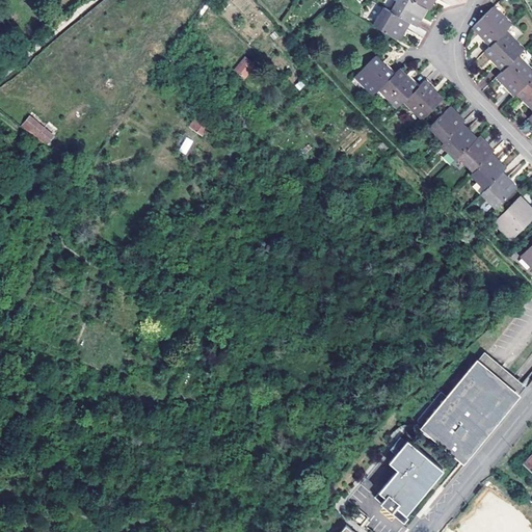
[(398,0),(392,10),(409,21),(416,25),(421,16),(426,7),(414,0),(398,0)]
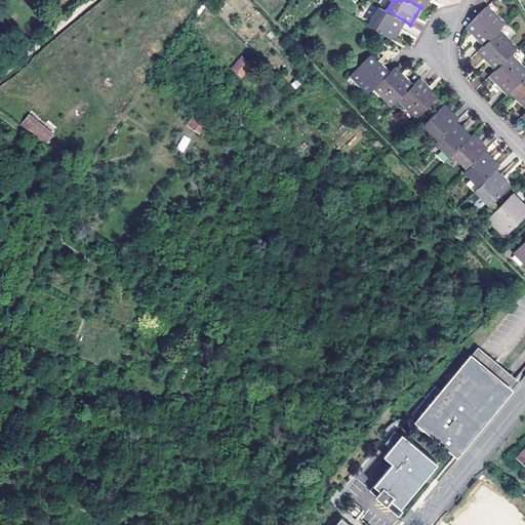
[(408,0),(420,7),(422,8),(428,1),(428,0),(408,0)]
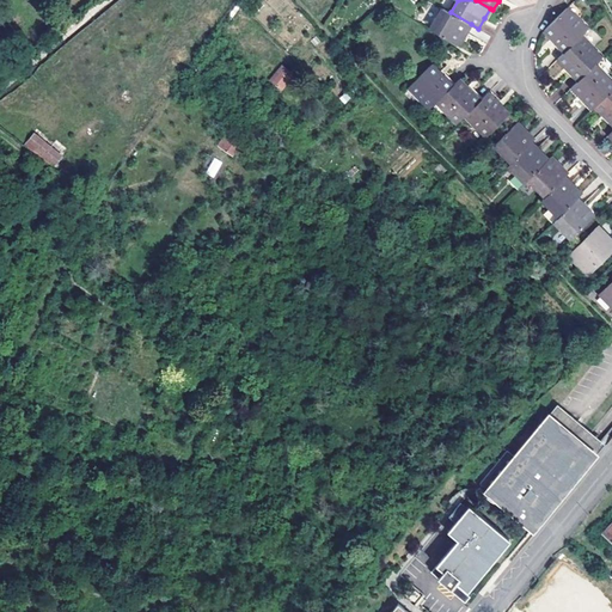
[(444,7),(432,29),(459,46),(464,37),(471,24),(451,12),(444,7)]
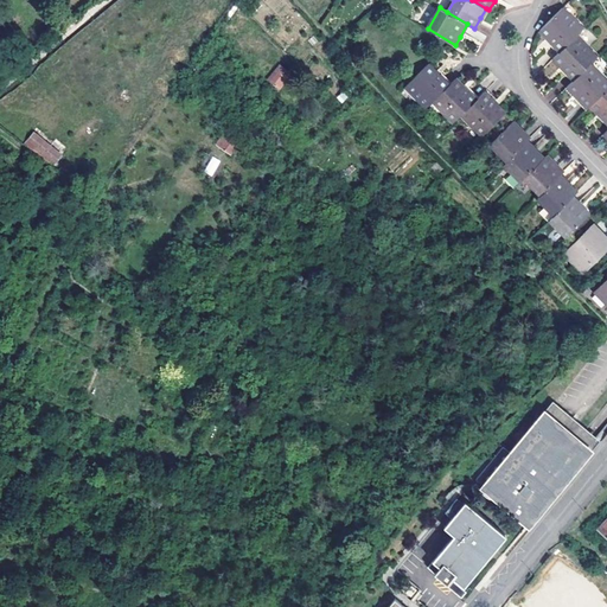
[(583,29),(563,7),(541,30),(561,50),(576,34),(583,29)]
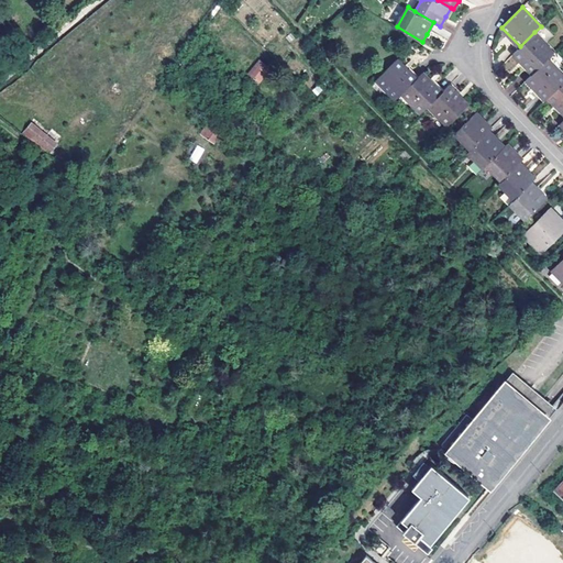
[(534,32),(520,46),(514,53),(521,62),(533,73),(547,59),(554,53),(534,32)]
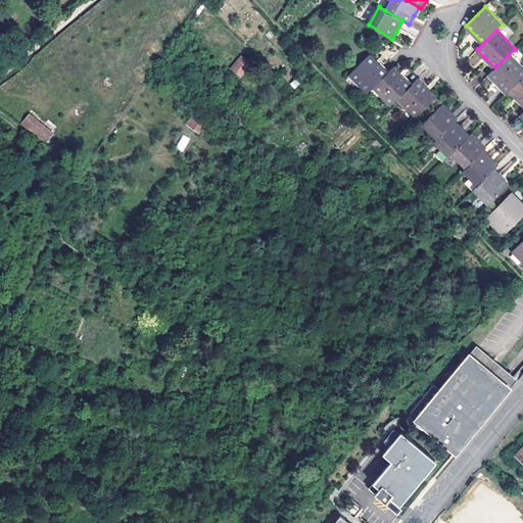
[(368,55),(347,75),(366,93),(371,88),(386,74),(375,63),(368,55)]
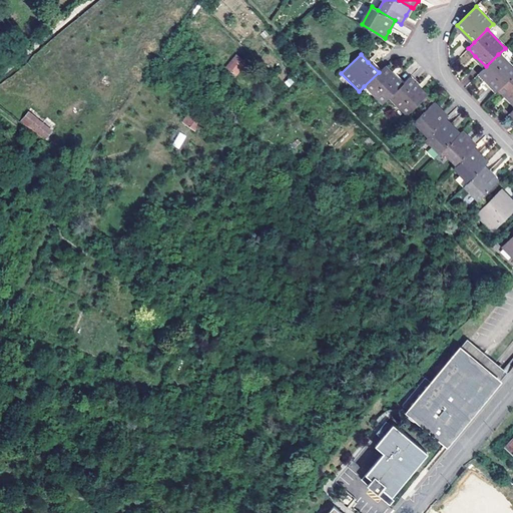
[(512,69),(498,54),(486,66),(479,73),(486,80),(496,91),(499,88),(512,74),(512,69)]
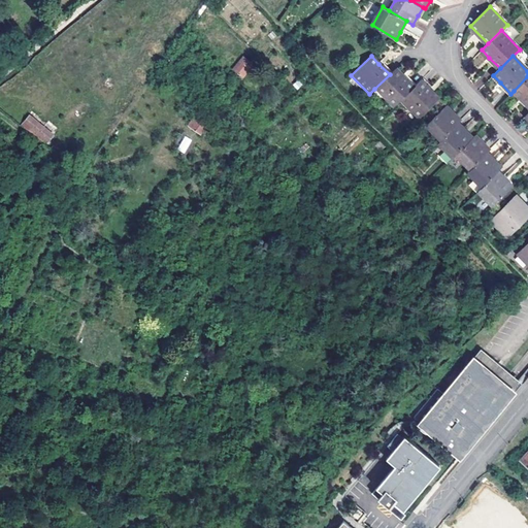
[(253,65),(243,57),(233,70),(242,78),(253,65)]
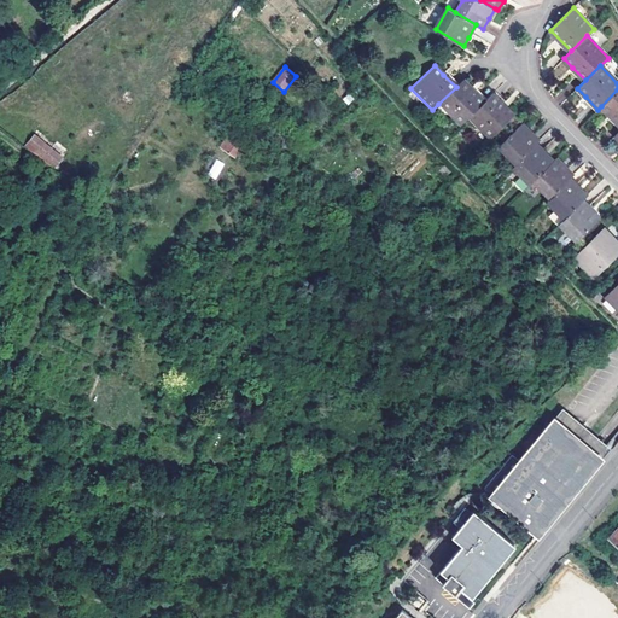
[(472,89),(462,81),(456,87),(438,104),(459,126),(468,117),(484,101),(472,89)]
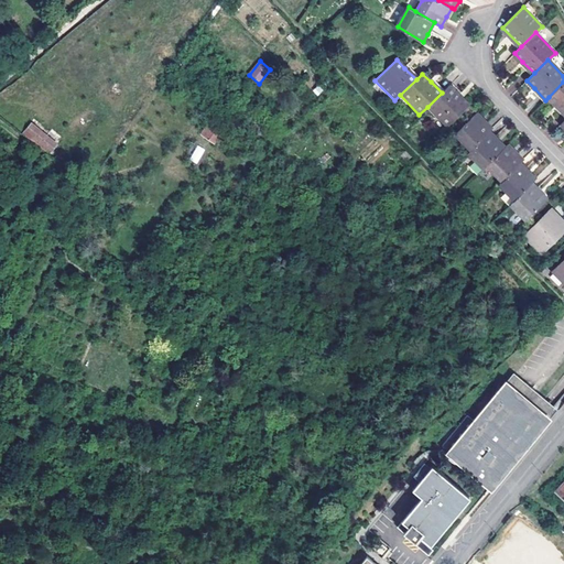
[(563,112),(563,82),(549,97),(557,106),(563,112)]
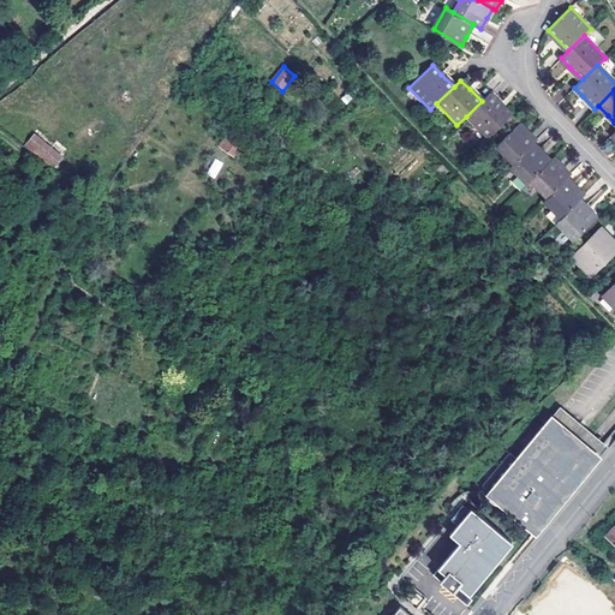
[(489,94),(482,101),(466,117),(487,138),(509,115),(501,106),(489,94)]
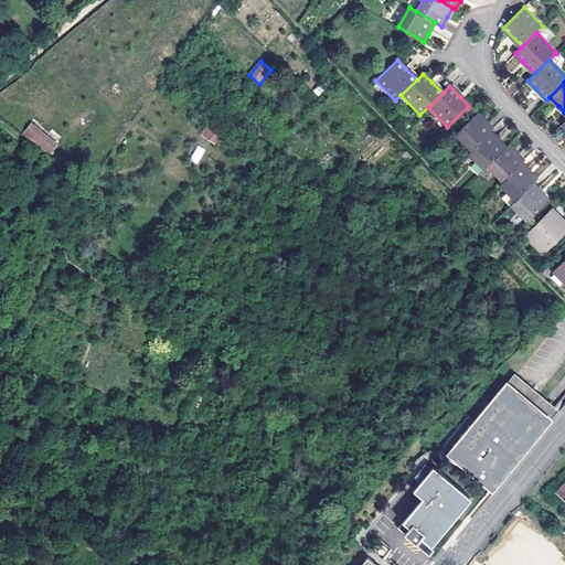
[(456,135),(470,150),(489,131),(491,129),(482,119),(477,114),(456,135)]
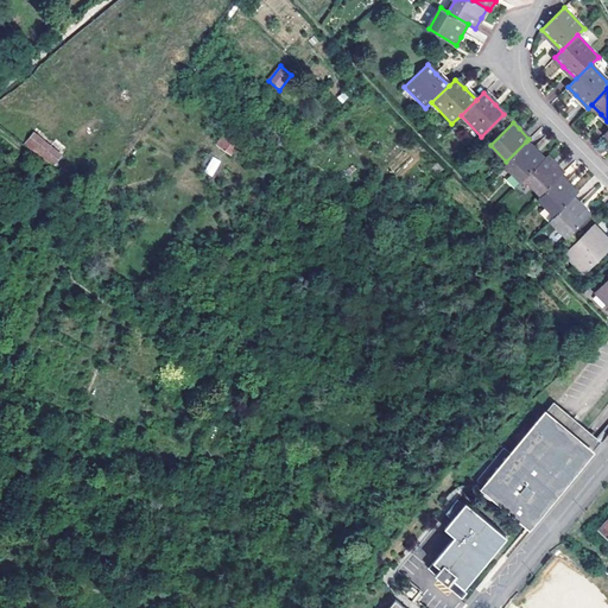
[(23,146),(55,166),(63,152),(32,132),(23,146)]
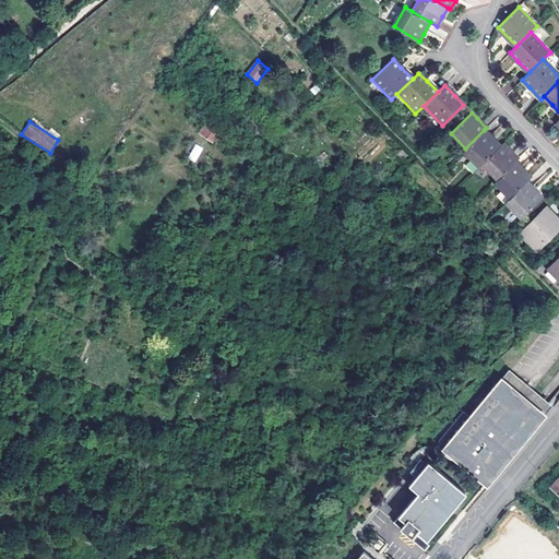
[(202,127),(198,135),(213,142),(217,132),(202,127)]
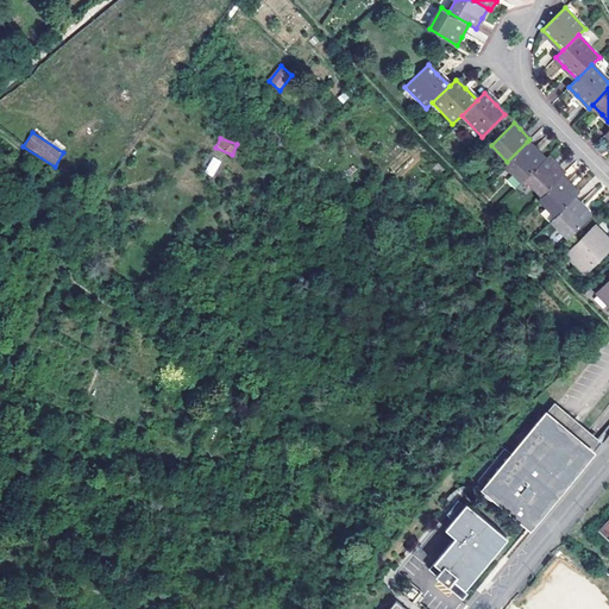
[(507,162),(504,164),(521,182),(525,179),(544,159),(535,151),(527,142),(507,162)]
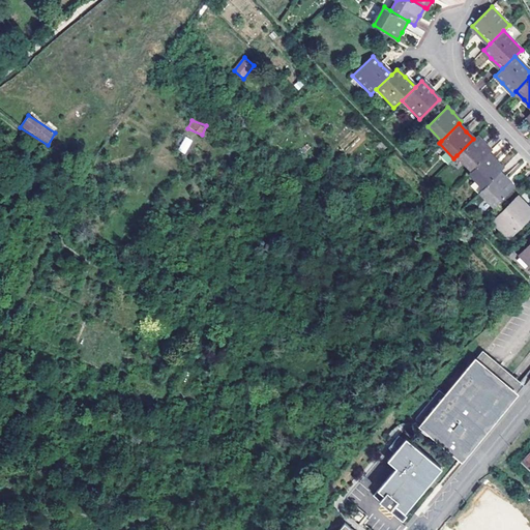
[(472,170),(489,153),(491,151),(481,141),(476,136),(473,139),(457,155),(472,170)]
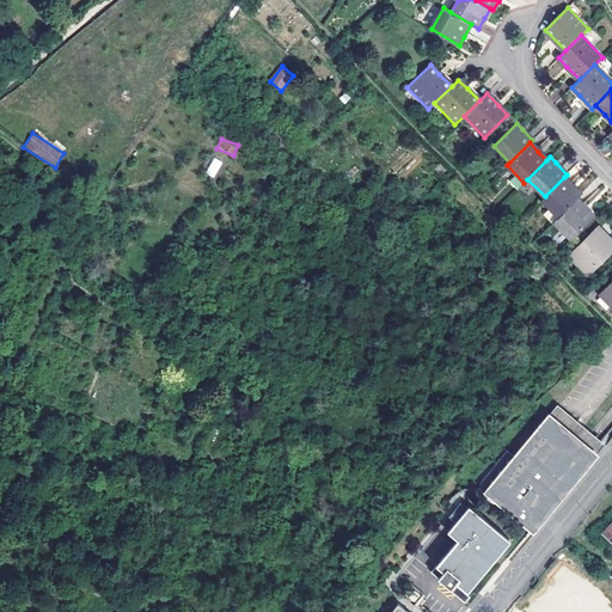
[(214,178),(222,163),(214,158),(206,173),(214,178)]
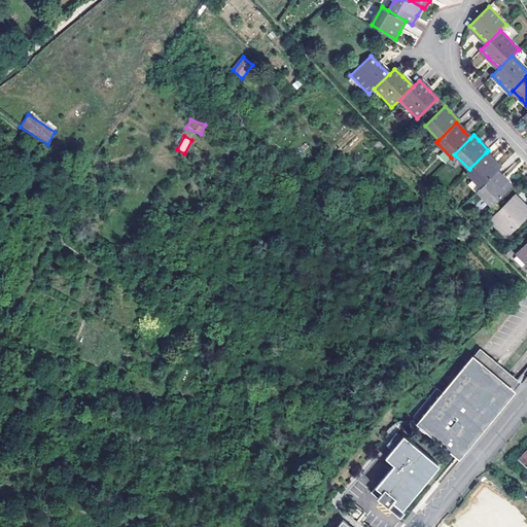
[(486,152),(469,169),(466,172),(481,186),(496,171),(499,167),(494,161),(486,152)]
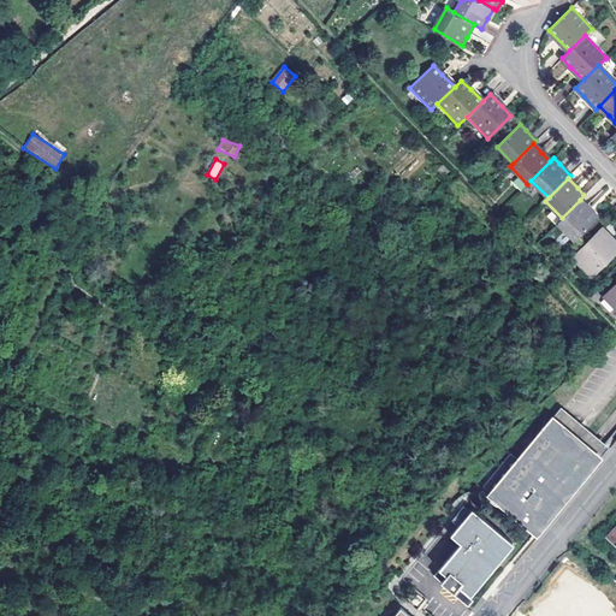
[(580,200),(562,218),(557,221),(574,240),(597,217),(591,211),(580,200)]
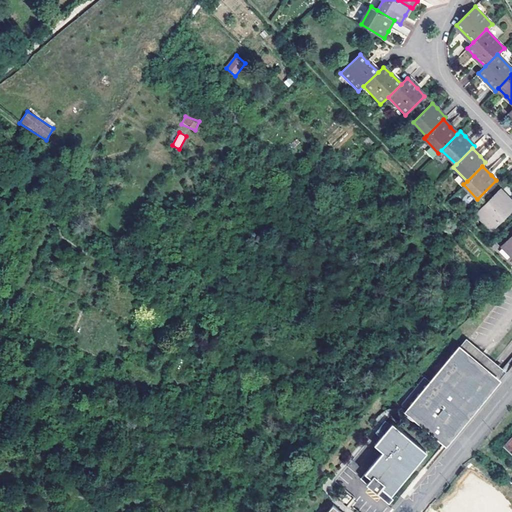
[(511,202),(500,190),(476,215),(491,230),(511,208),(511,202)]
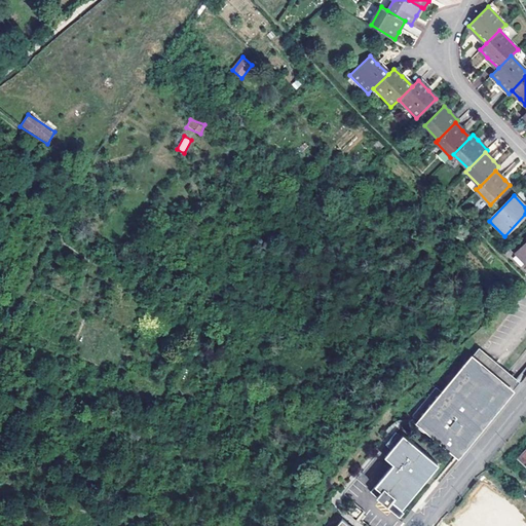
[(525,242),(517,253),(525,262),(525,242)]
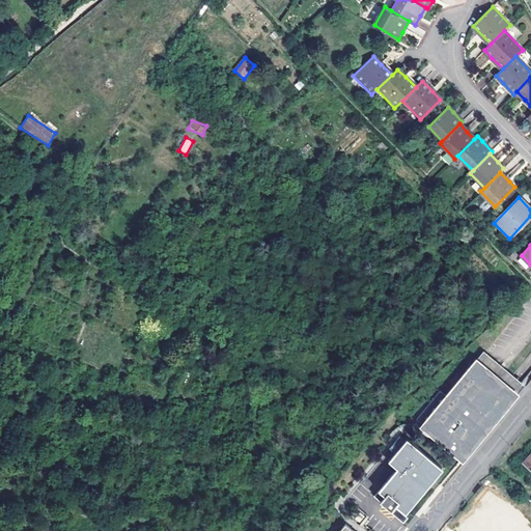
[(522,384),(485,355),(449,397),(442,391),(418,419),(463,455),(475,441),(522,384)]
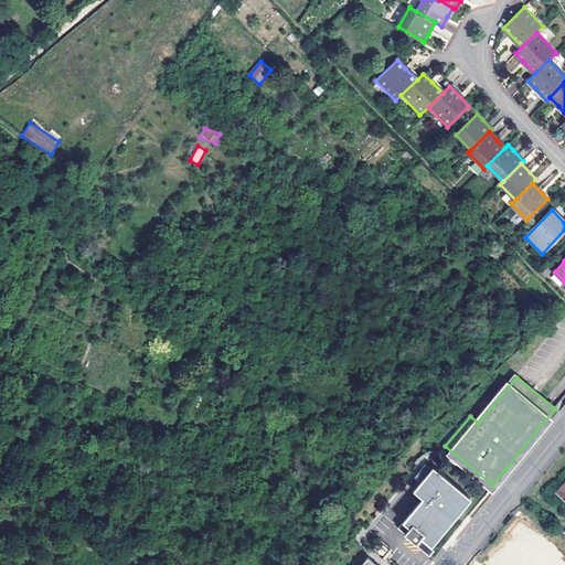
[(427,494),(402,524),(420,540),(422,537),(424,535),(425,533),(436,542),(476,494),(438,462),(418,487),(427,494)]
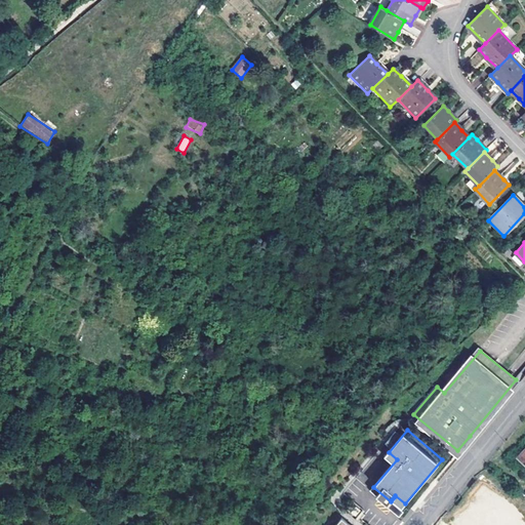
[(489,493),(482,488),(472,501),(479,507),(489,493)]
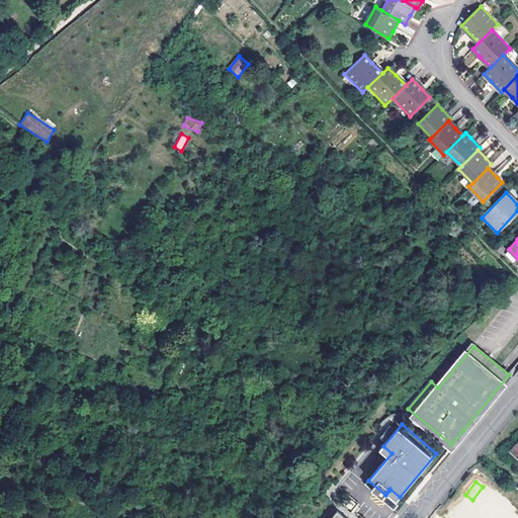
[(357,517),(343,505),(334,516),(331,514),(328,517),(329,517),(357,517)]
